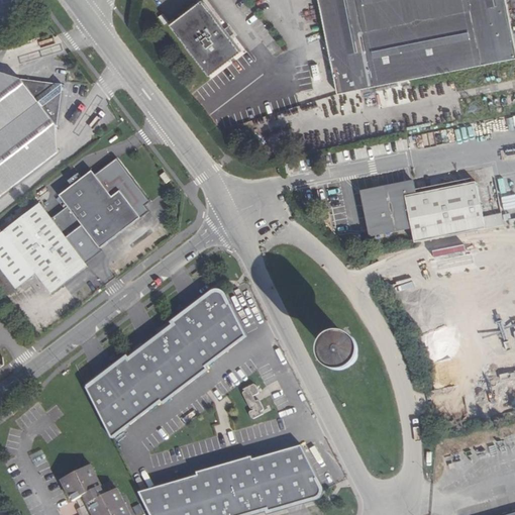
[(240,48),(203,0),(201,0),(170,23),(208,73),(240,48)]
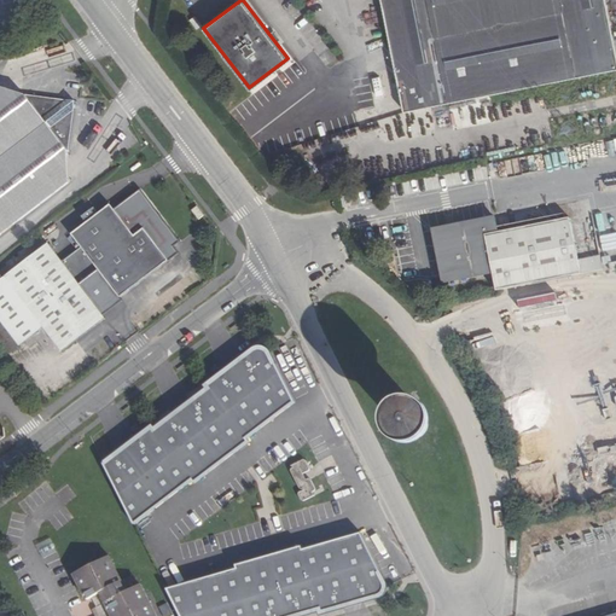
[(379,0),(402,110),(615,69),(615,67),(602,0),(379,0)]
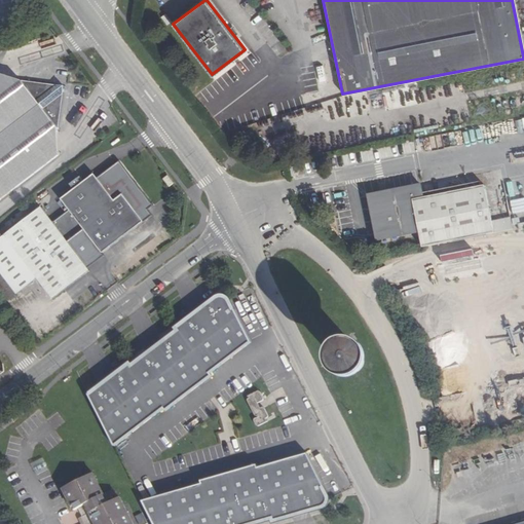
[(0,195),(69,144),(57,126),(62,84),(20,79),(6,62),(0,66),(0,195)]
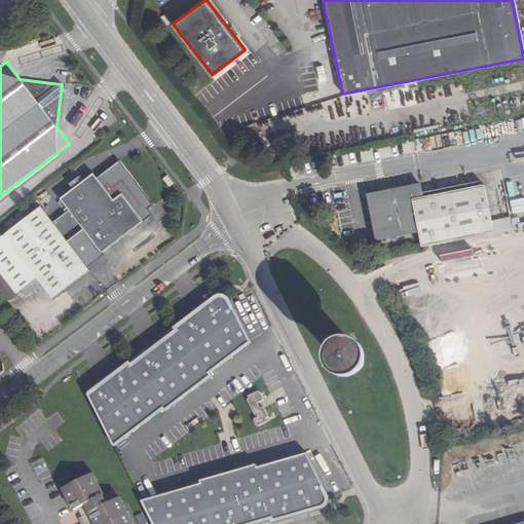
[(59,197),(67,209),(82,228),(101,252),(142,220),(120,192),(112,198),(91,173),(81,181),(72,188),(59,197)]
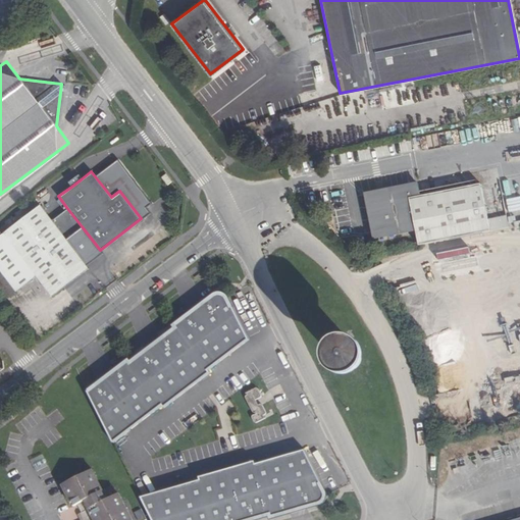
[(67,182),(71,187),(81,179),(76,174),(67,182)]
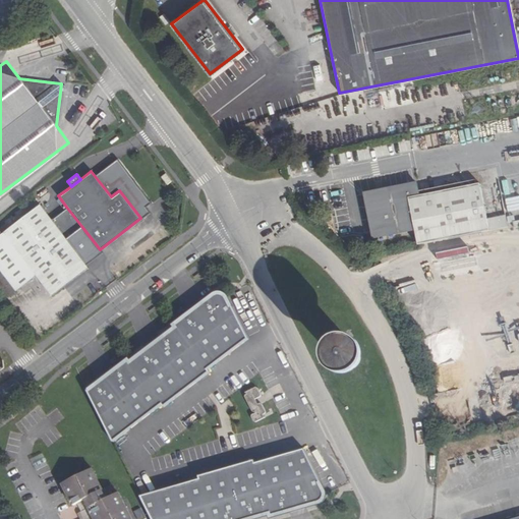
[(363,194),(373,239),(416,230),(419,244),(487,230),(478,184),(418,196),(415,183),(363,194)]
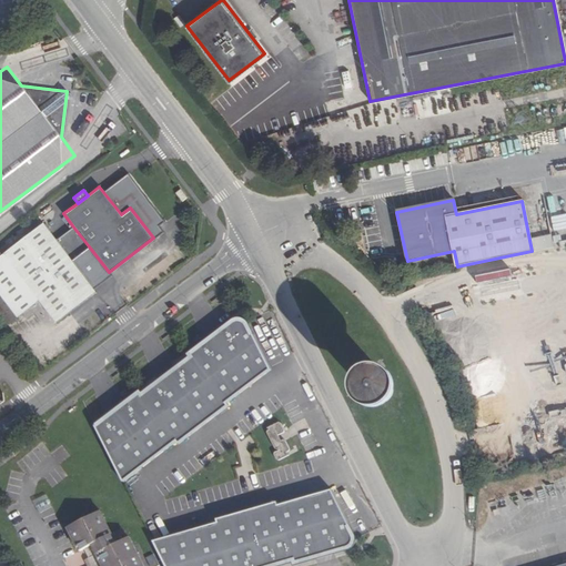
[(70,260),(54,239),(41,222),(0,253),(0,294),(16,315),(38,299),(54,321),(93,291),(70,260)]
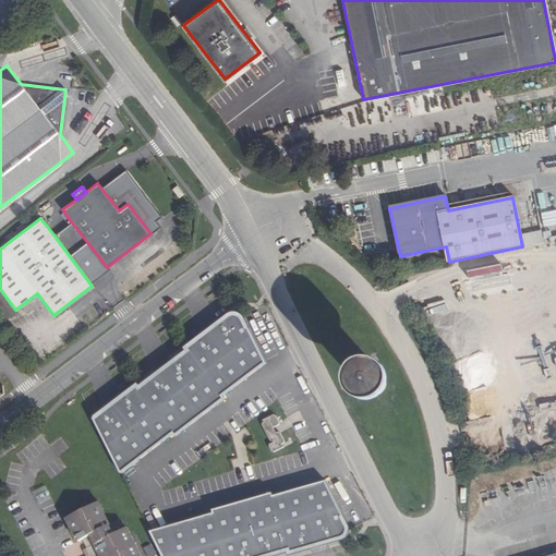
[(71,221),(70,222),(85,243),(87,242),(71,221)]
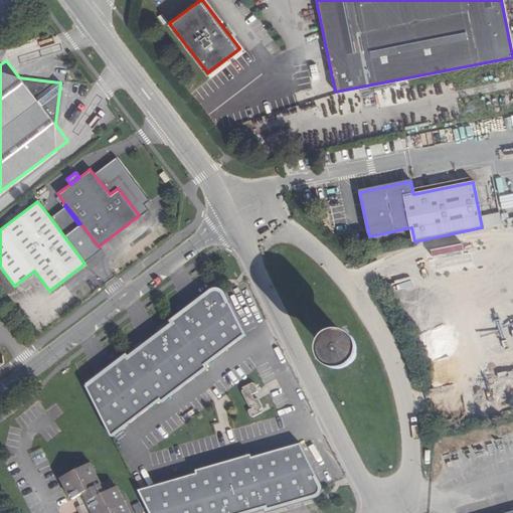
[(64,205),(49,216),(63,235),(78,224),(64,205)]
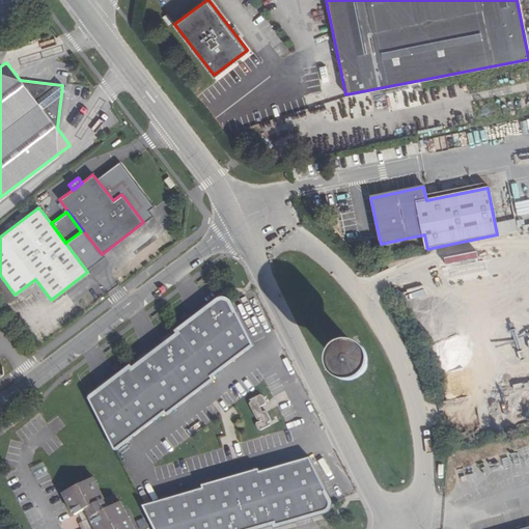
[(129,359),(90,393),(113,448),(163,411),(165,413),(212,378),(210,374),(251,343),(230,302),(229,300),(227,299),(226,298),(225,298),(223,298),(222,298),(220,300),(173,323),(174,326),(130,362),(129,359)]
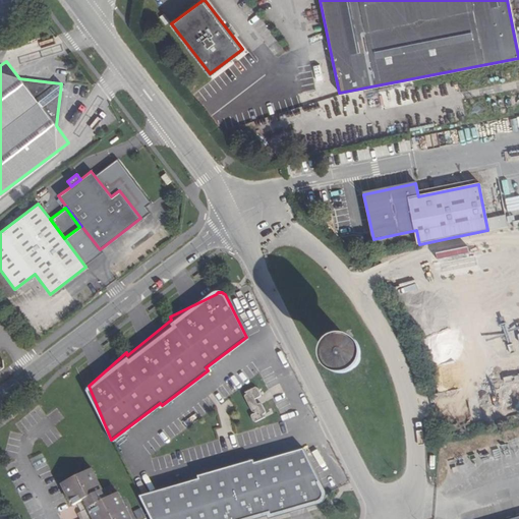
[(258,394),(254,385),(243,391),(243,392),(241,394),(251,412),(248,413),(252,421),(264,416),(262,412),(264,411),(258,401),(255,402),(253,397),(258,394)]
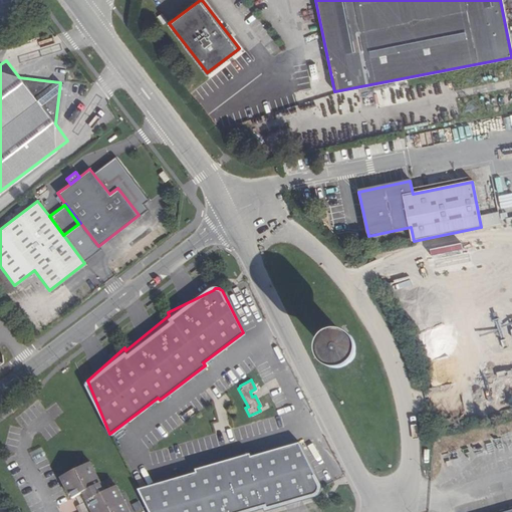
[(195,471),(137,488),(150,511),(246,511),(317,490),(318,489),(319,487),(319,485),(319,483),(298,442),(250,455),(249,452),(195,468),(195,471)]
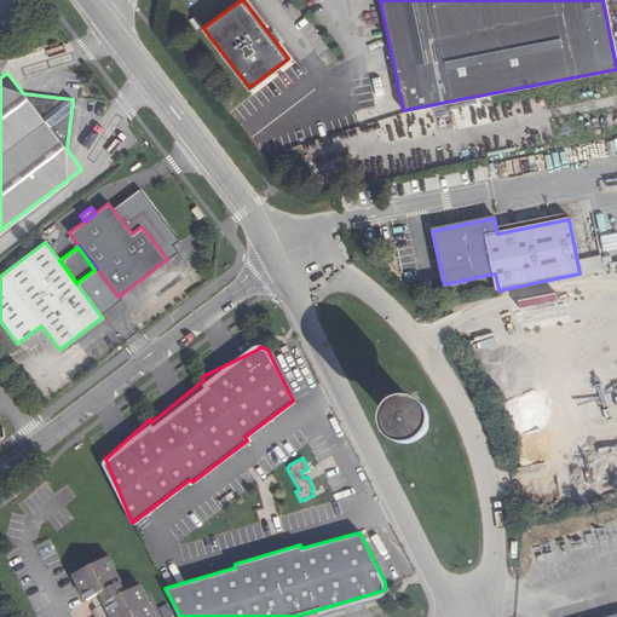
[(48,537),(35,542),(41,557),(56,552),(48,537)]
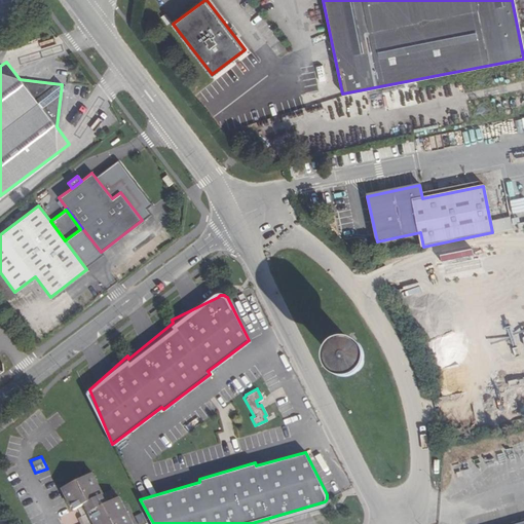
[(132,523),(117,495),(112,498),(108,490),(102,492),(90,472),(61,487),(72,509),(76,507),(80,515),(79,516),(83,523),(132,523)]
